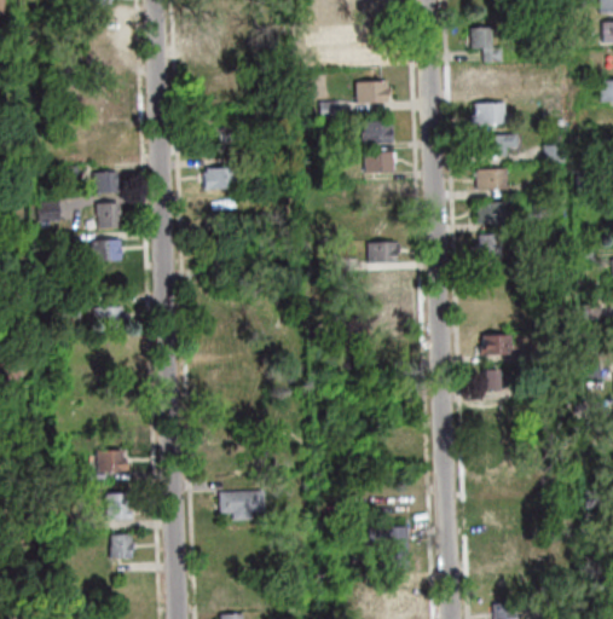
[(612,11),(601,12),(600,0),(612,0),(612,11)]
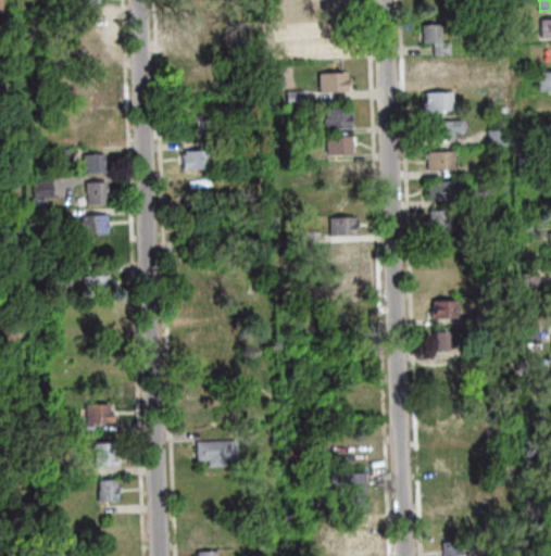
[(105,13),(82,13),(82,34),(105,34),(105,13)]
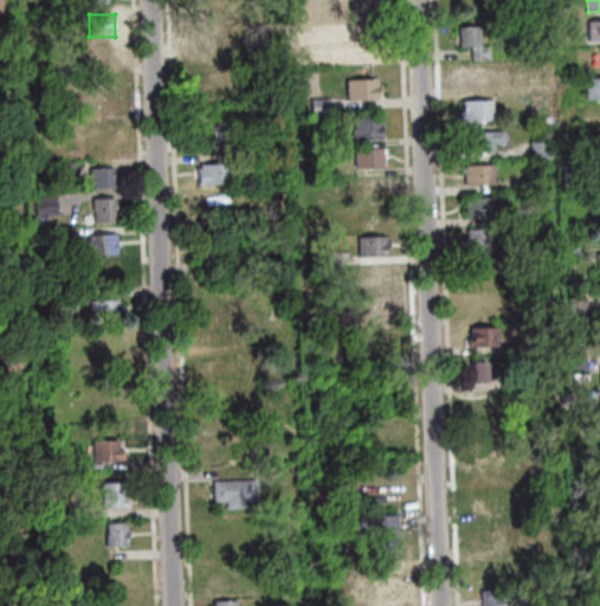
[(599,40),(591,42),(589,20),(599,20),(599,40)]
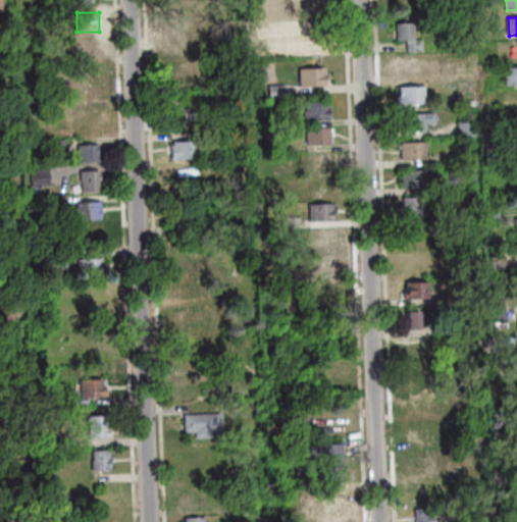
[(302,47),(301,21),(323,20),(324,47),(302,47)]
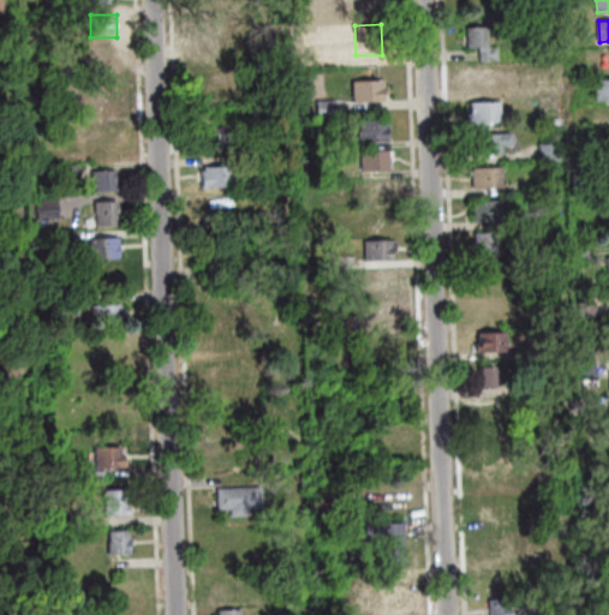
[(467,28),(488,27),(488,48),(500,47),(500,60),(481,61),(479,47),(469,47),(467,28)]
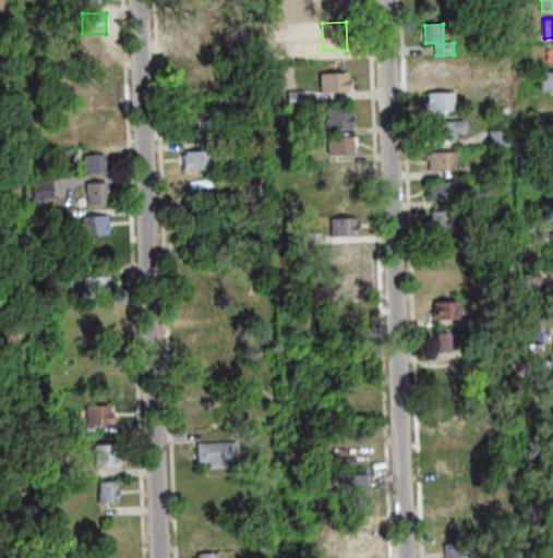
[(520,44),(512,44),(512,33),(520,32),(520,44)]
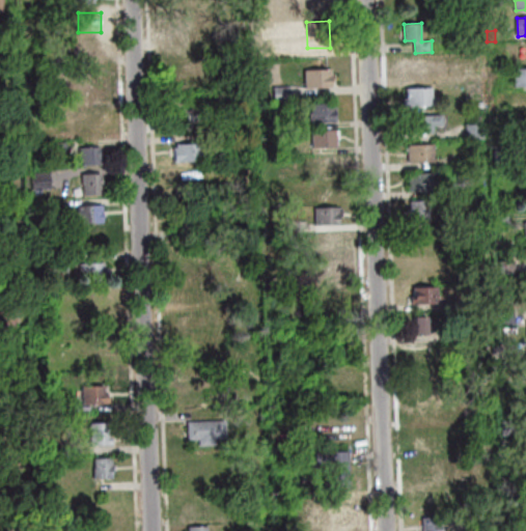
[(408,60),(427,59),(427,76),(408,77),(408,60)]
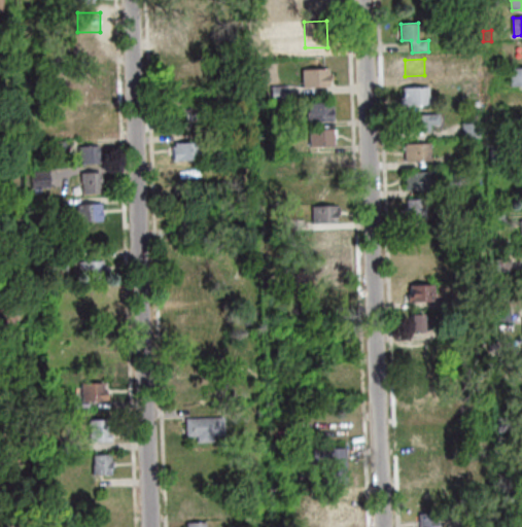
[(333,68),(305,69),(306,88),(333,86),(333,81),(336,80),(335,73),(333,73),(333,68)]
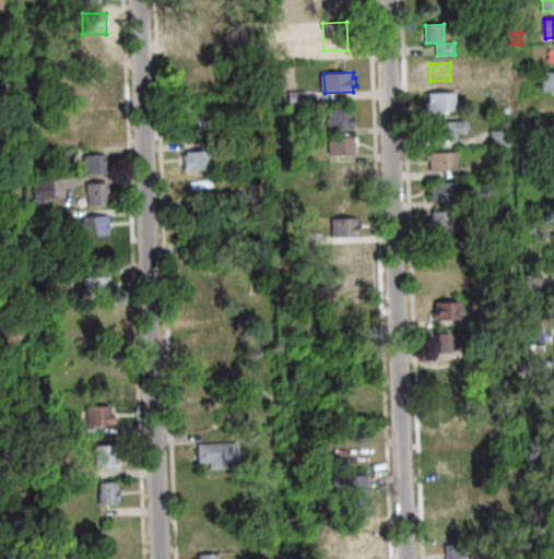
[(553,90),(542,91),(542,73),(553,72),(553,90)]
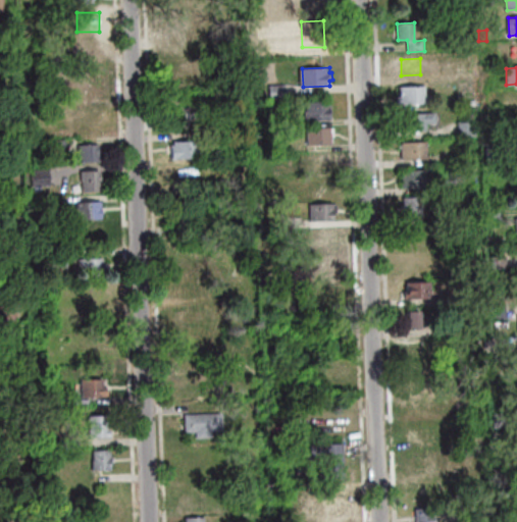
[(74,95),(74,79),(96,77),(97,94),(74,95)]
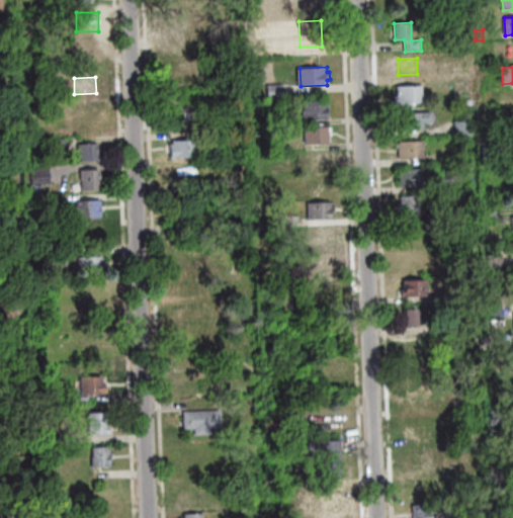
[(284,98),(269,98),(268,84),(283,84),(284,98)]
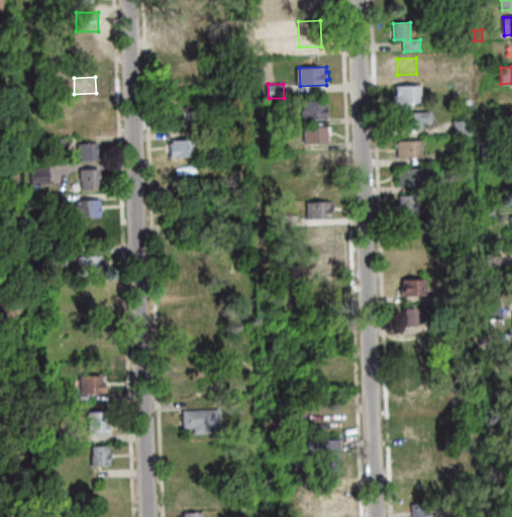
[(393,96),(397,96),(397,86),(422,85),(422,102),(394,104),(393,96)]
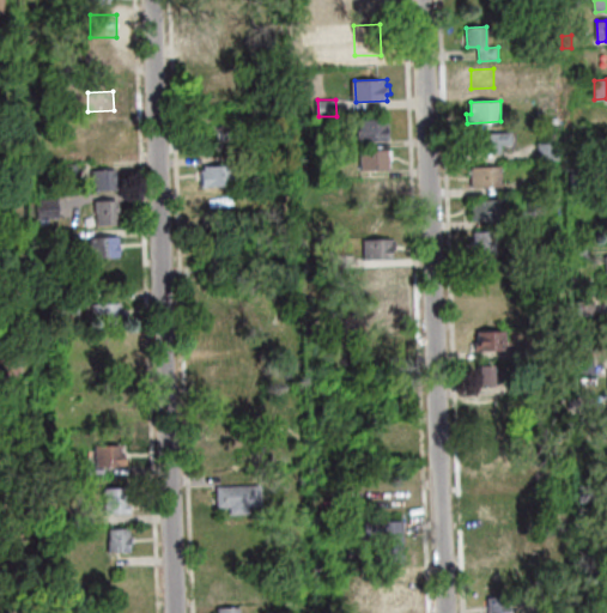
[(64,127),(47,127),(47,114),(64,113),(64,127)]
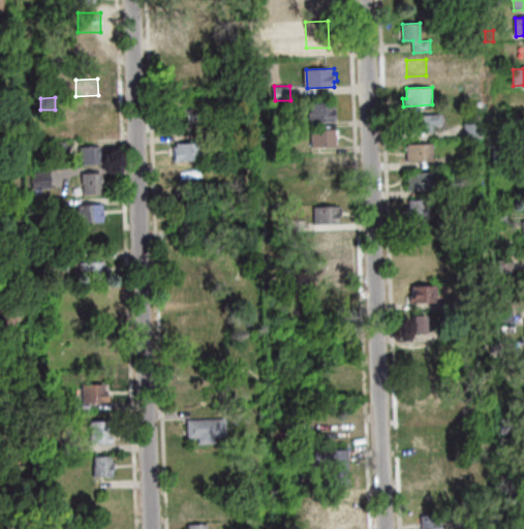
[(311,103),(312,122),(337,121),(336,102),(311,103)]
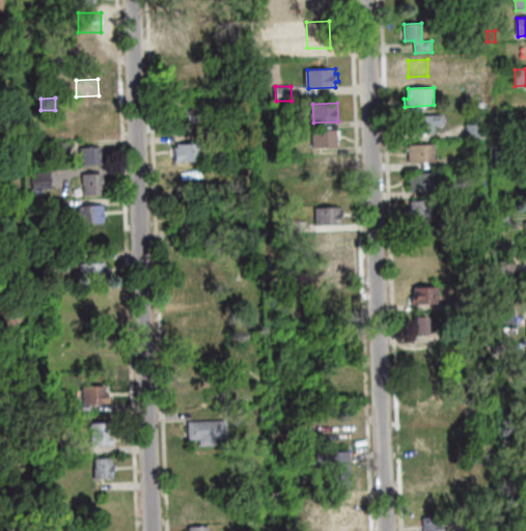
[(202,107),(203,121),(186,121),(185,107),(202,107)]
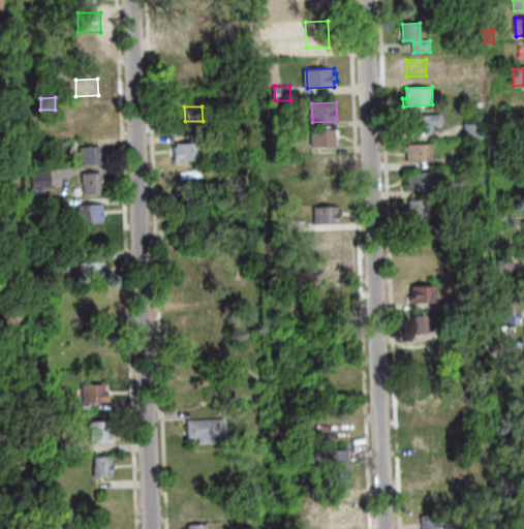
[(441,115),(442,124),(431,125),(431,131),(406,132),(406,116),(441,115)]
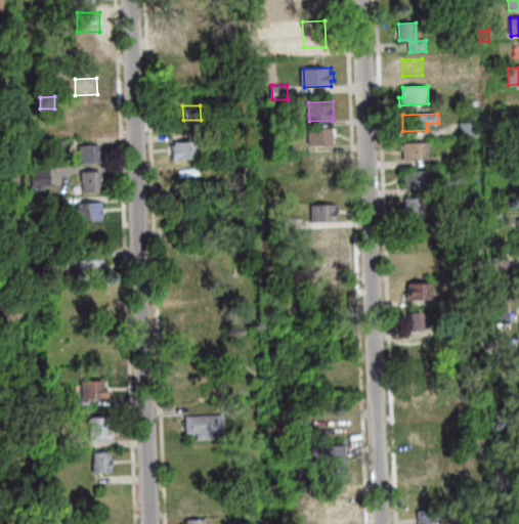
[(0,117),(11,117),(11,127),(0,127),(0,117)]
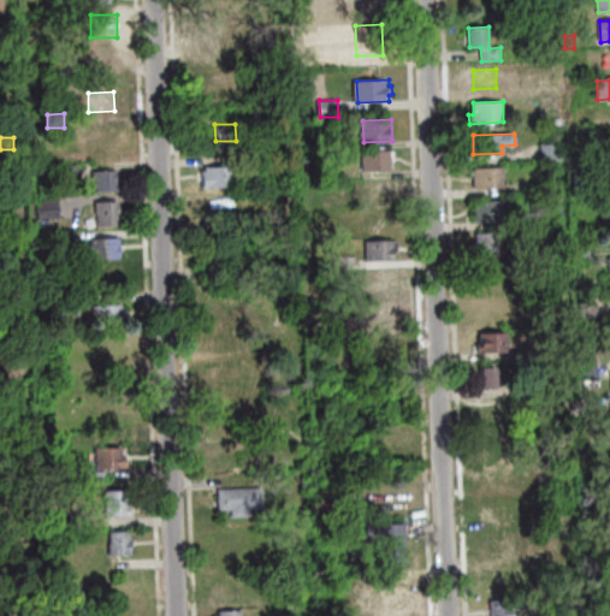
[(542,144),(563,144),(563,160),(543,161),(542,144)]
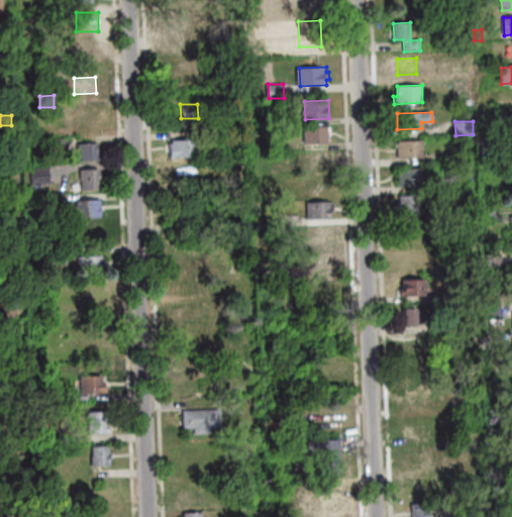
[(329,142),(306,143),(305,126),(328,126),(329,142)]
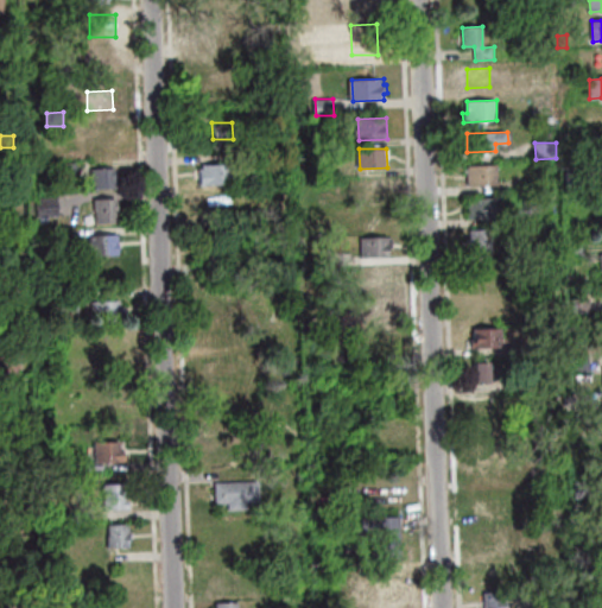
[(77,175),(59,175),(58,163),(77,163),(77,175)]
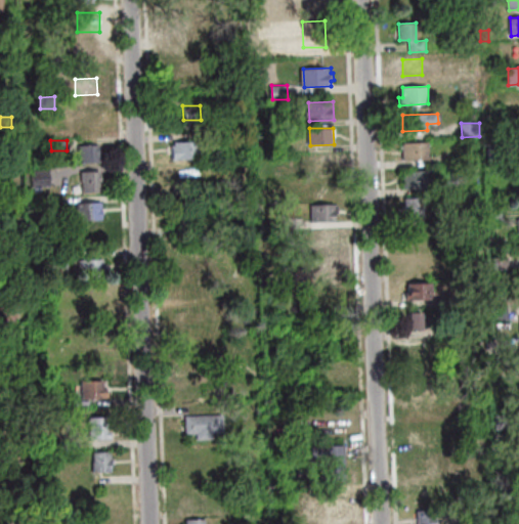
[(175,142),(200,141),(201,158),(174,159),(174,145),(176,145),(175,142)]
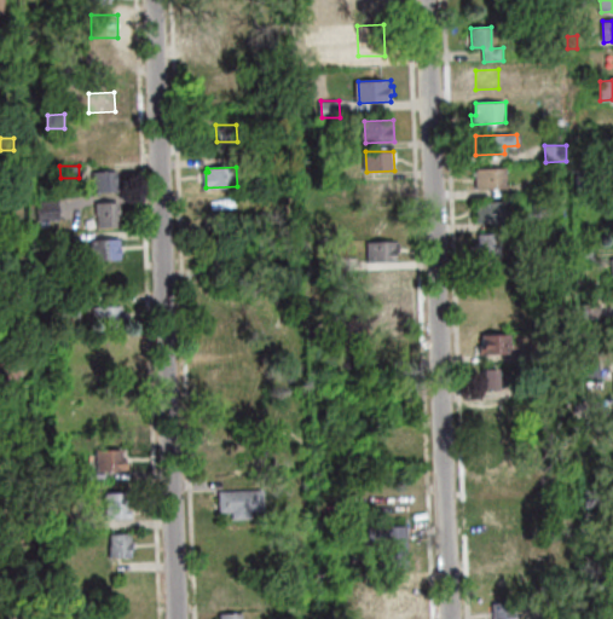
[(475,169),(507,168),(507,187),(476,189),(475,169)]
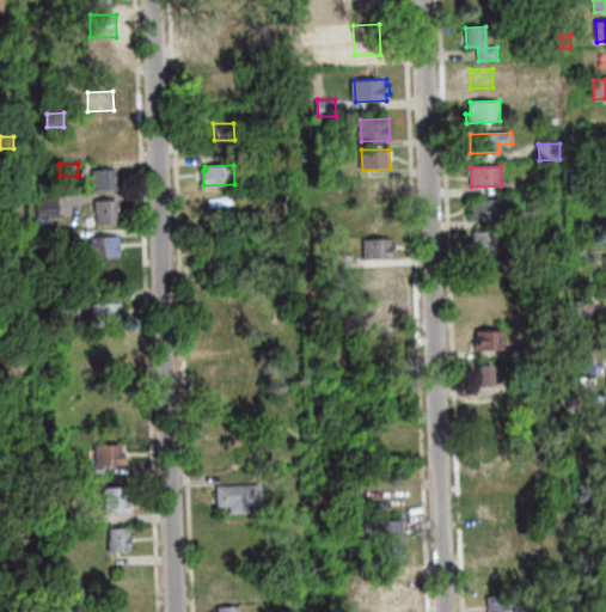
[(96,190),(96,170),(116,170),(117,189),(96,190)]
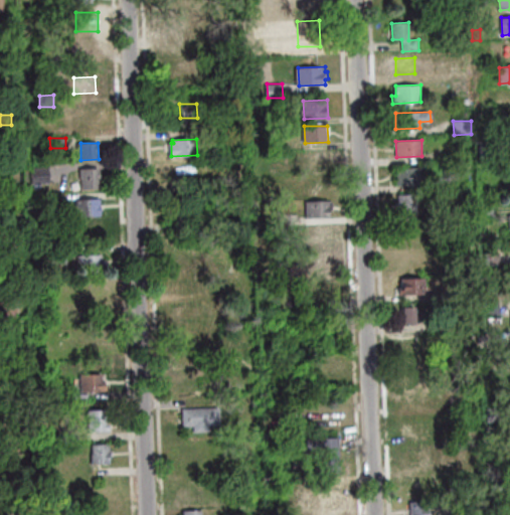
[(306,168),(305,152),(327,151),(328,167),(306,168)]
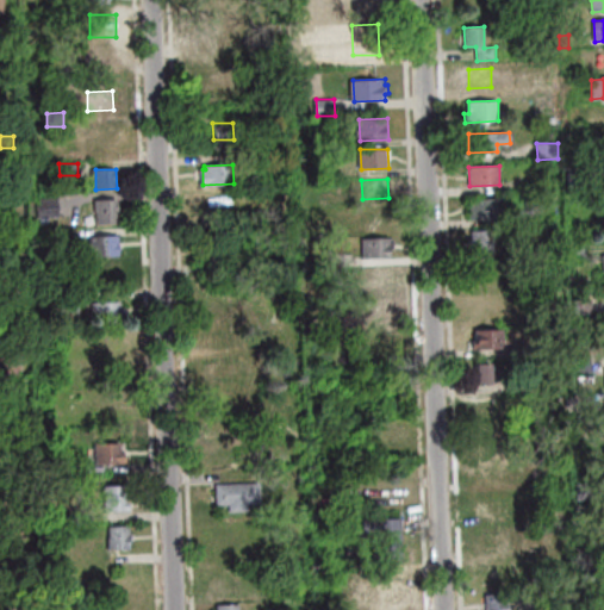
[(201,197),(201,213),(234,213),(234,197),(201,197)]
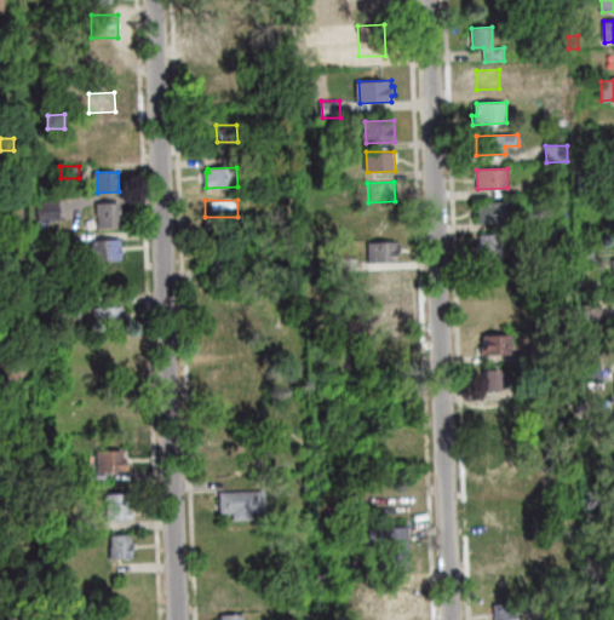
[(61,218),(40,219),(39,202),(61,201),(61,218)]
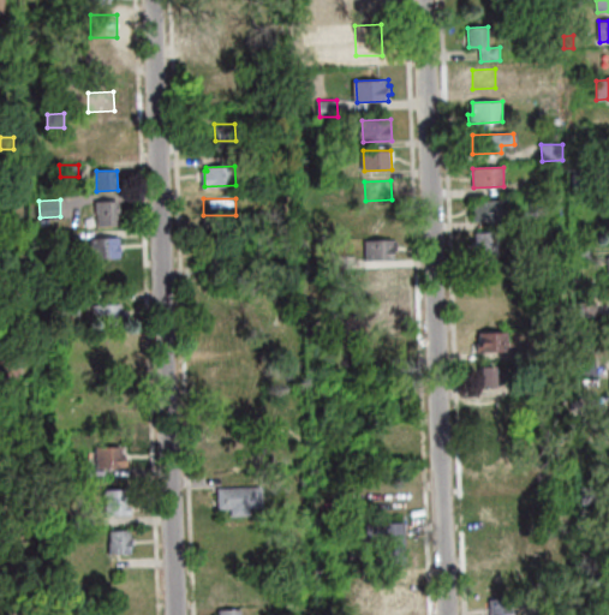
[(475,201),(506,199),(506,220),(475,222),(475,201)]
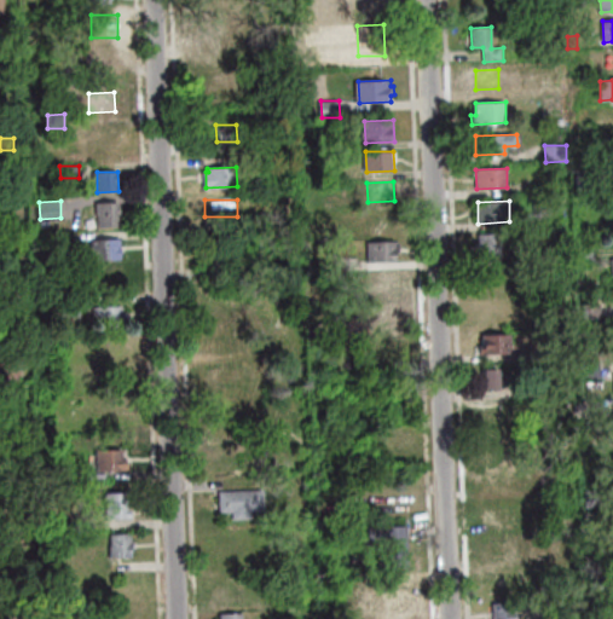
[(99,226),(98,203),(119,203),(120,226),(99,226)]
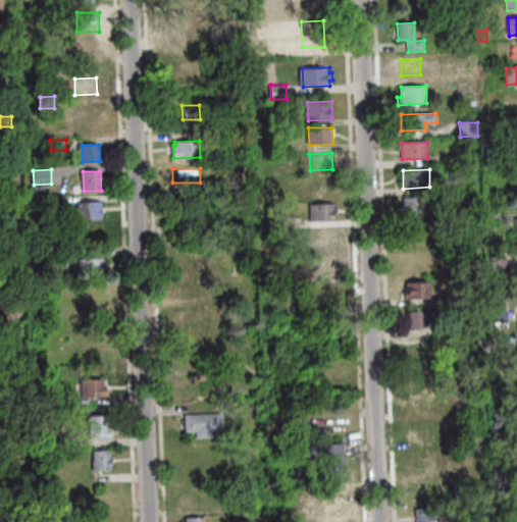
[(337,195),(337,177),(313,177),(313,195),(337,195)]
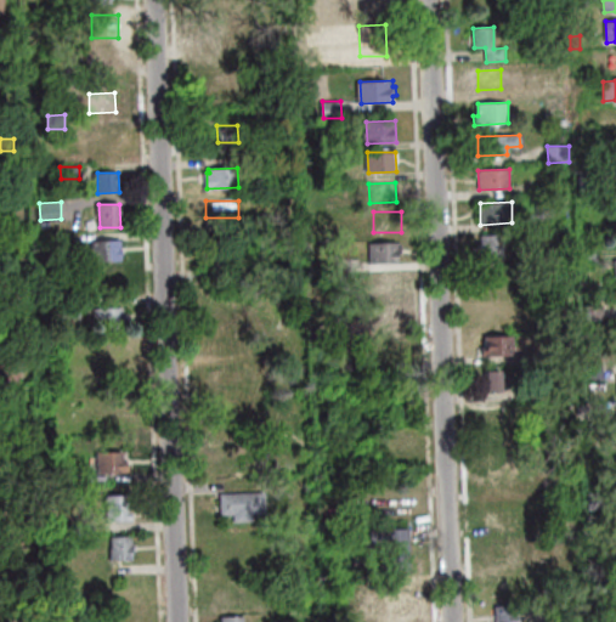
[(79,250),(57,250),(56,236),(79,235),(79,250)]
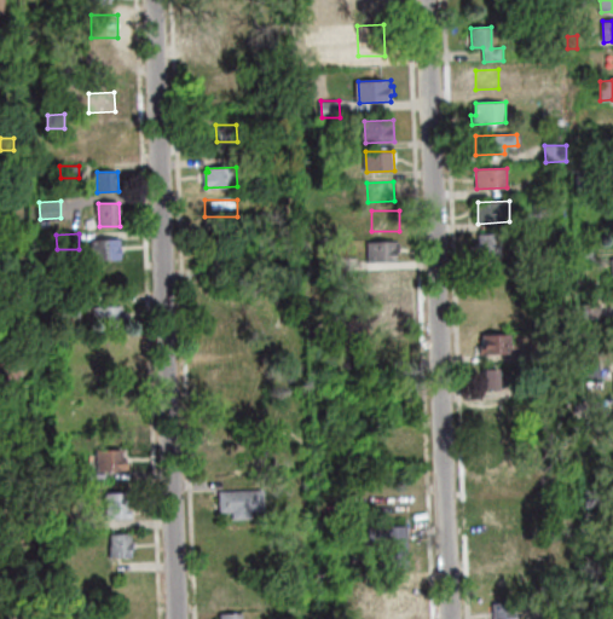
[(479,235),(501,235),(502,256),(479,258),(479,235)]
